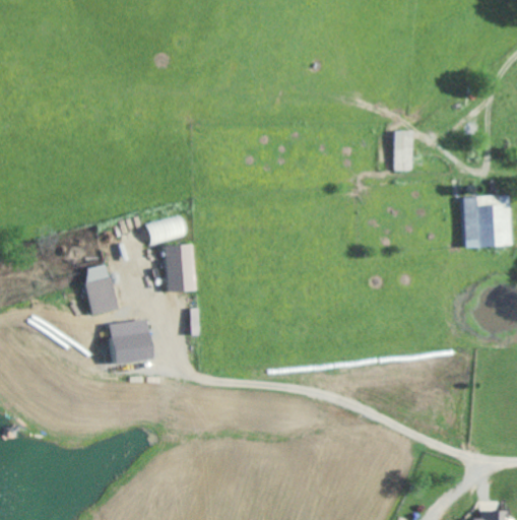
[(412,171),(414,130),(395,130),(394,170),(412,171)]
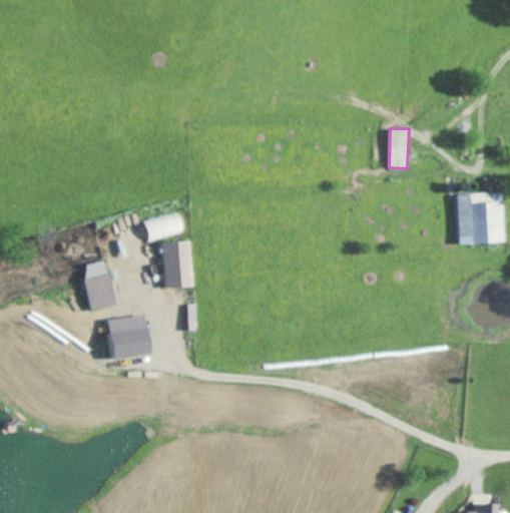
[(461,244),(506,241),(504,219),(498,220),(497,206),(504,205),(503,191),(457,195),(461,244)]
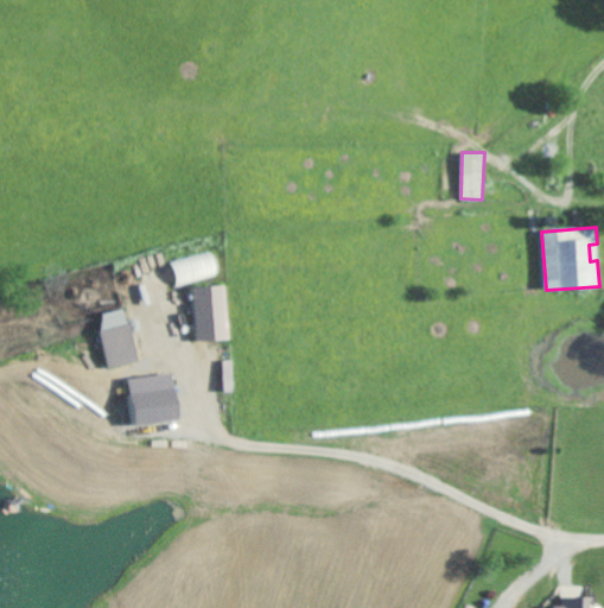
[(171,259),(175,282),(217,276),(214,252),(171,259)]
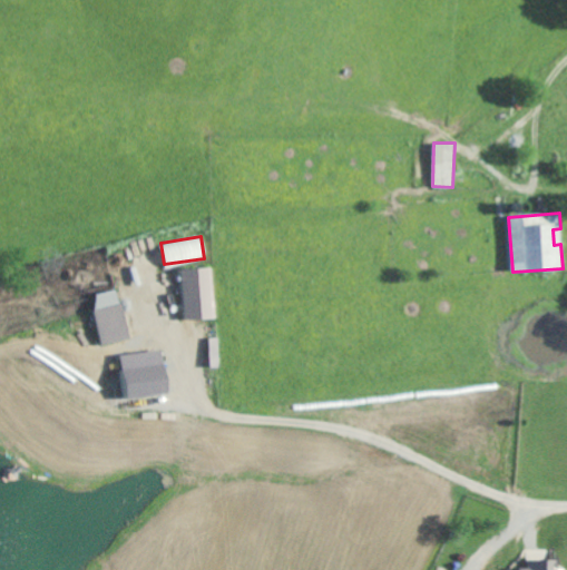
[(182,320),(214,318),(212,268),(181,269),(182,320)]
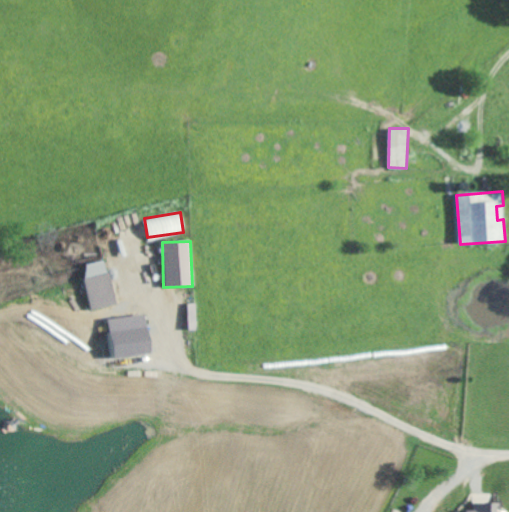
[(115,304),(106,260),(81,265),(90,310),(115,304)]
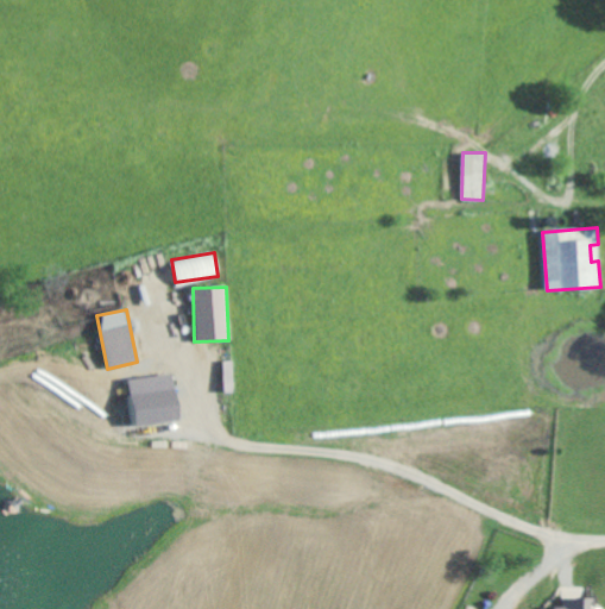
[(127,377),(128,394),(126,395),(127,426),(178,422),(176,375),(127,377)]
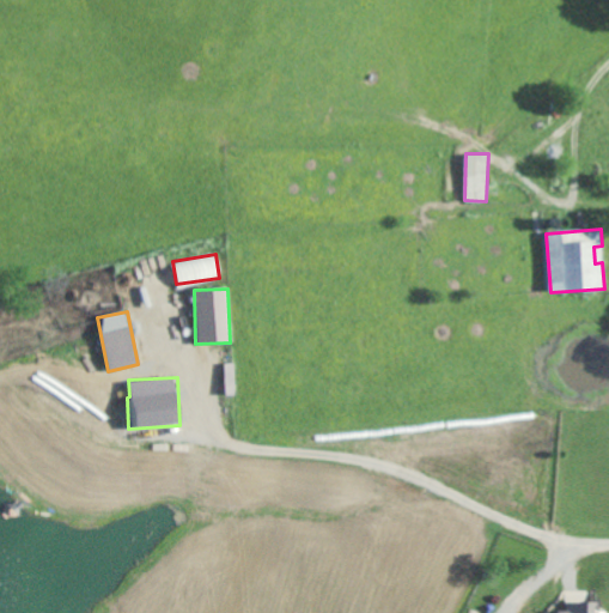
[(602,612),(603,602),(567,602),(567,612),(559,612),(558,612),(602,612)]
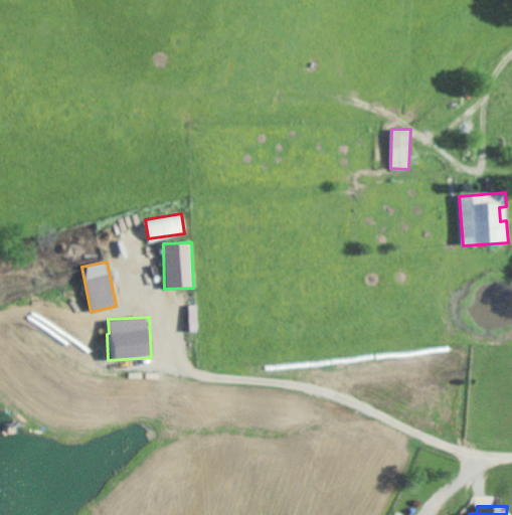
All buildings are outlined.
